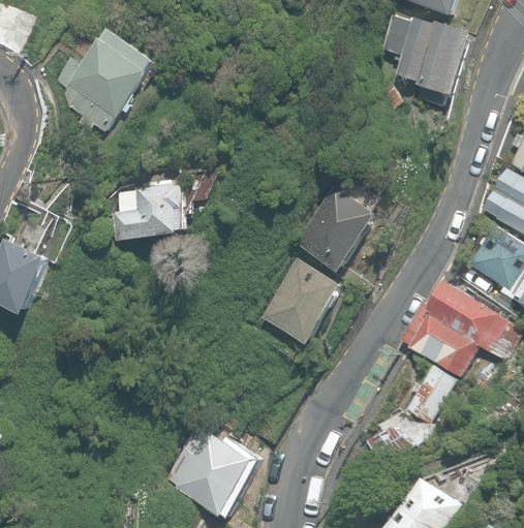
[(408,0),(454,16),(458,0),(408,0)]
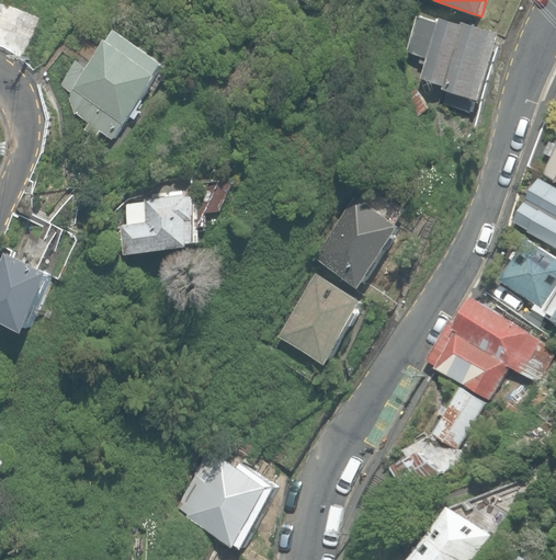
[(443,91),(483,102),(503,34),(464,22),(463,26),(438,19),(437,22),(415,15),(404,52),(426,58),(419,79),(444,87),(443,91)]
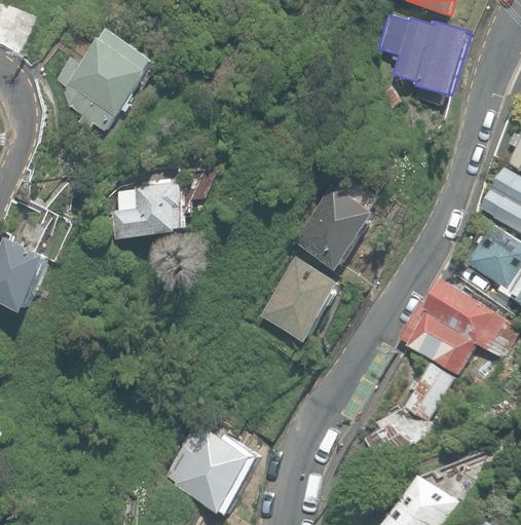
[(91,121),(105,129),(152,54),(106,26),(81,65),(69,57),(52,82),(64,88),(62,92),(65,106),(68,108),(80,115),(77,120),(87,127),(91,121)]
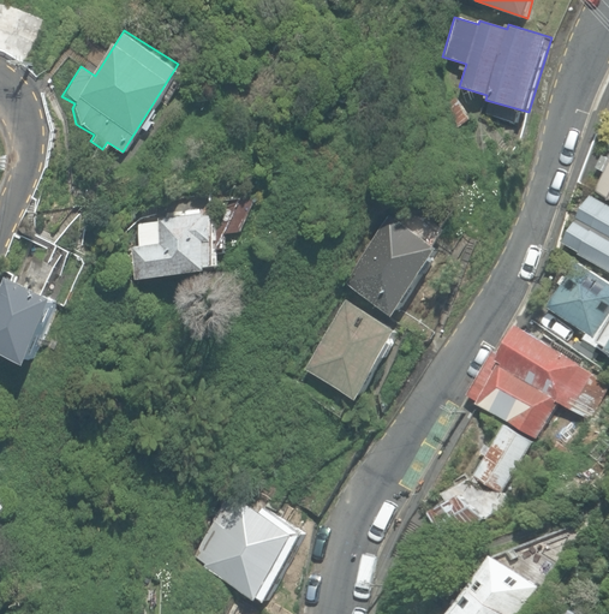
[(439,106),(452,126),(466,118),(453,96),(439,106)]
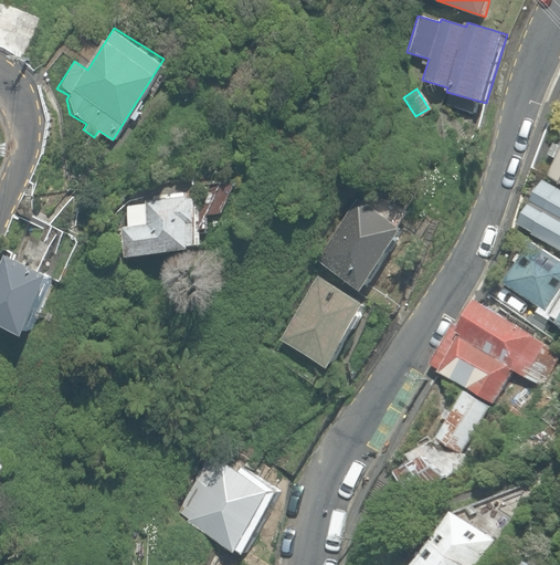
[(545,174),(559,181),(559,145),(559,147),(550,143),(546,154),(552,157),(545,174)]
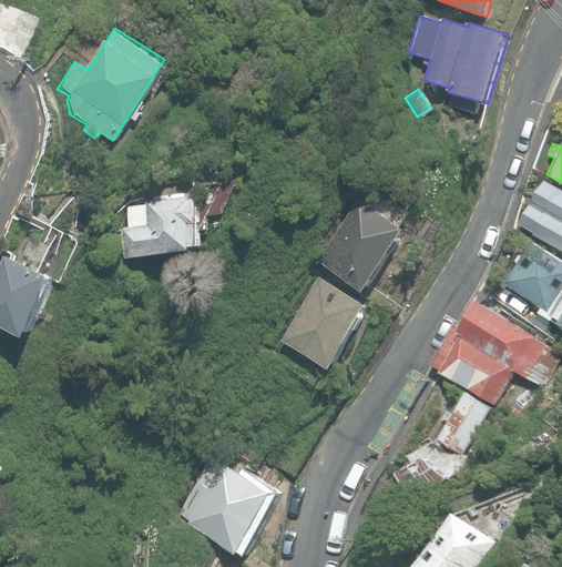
[(515,223),(561,250),(561,191),(540,179),(515,223)]
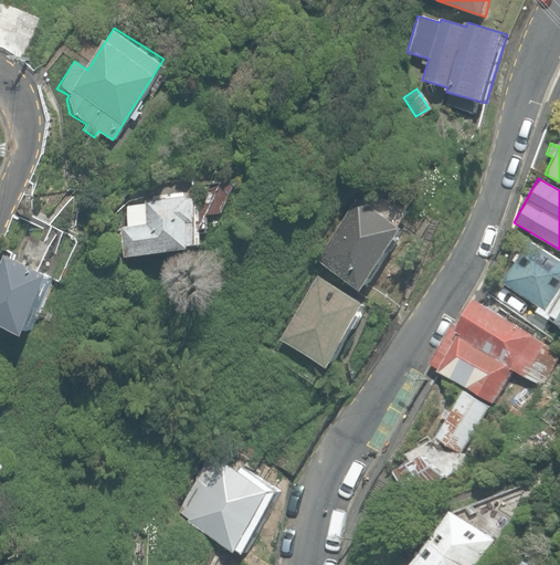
[(314,262),(365,292),(402,228),(398,226),(405,212),(369,191),(361,205),(351,199),(314,262)]
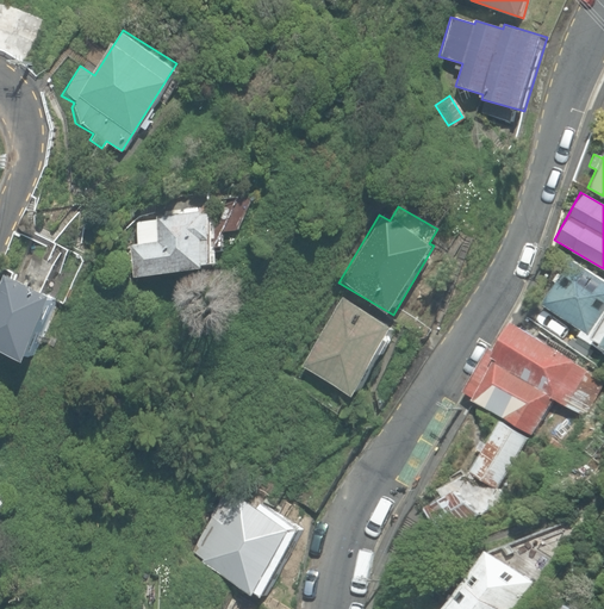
[(129,221),(135,278),(217,268),(211,212),(129,221)]
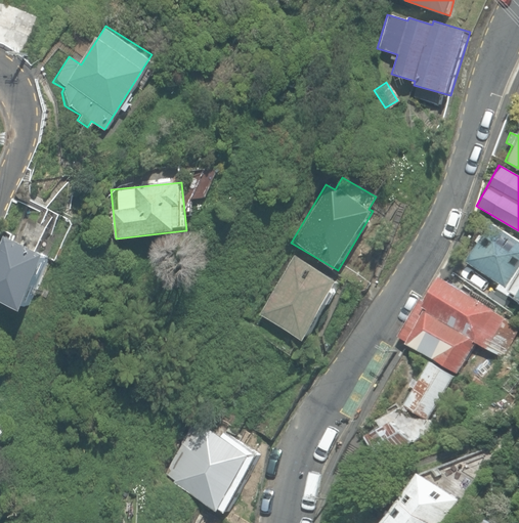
[(518,244),(488,223),(480,236),(477,234),(473,240),(476,243),(464,261),(496,282),(493,288),(518,304),(518,244)]
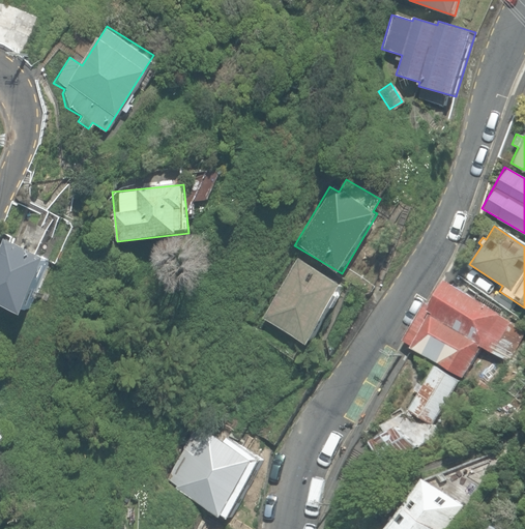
[(0,304),(29,316),(53,257),(3,237),(0,244),(0,304)]
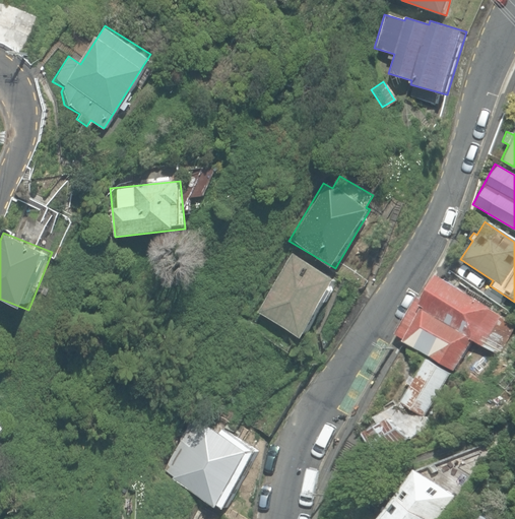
[(255,310),(304,337),(336,279),(286,252),(255,310)]
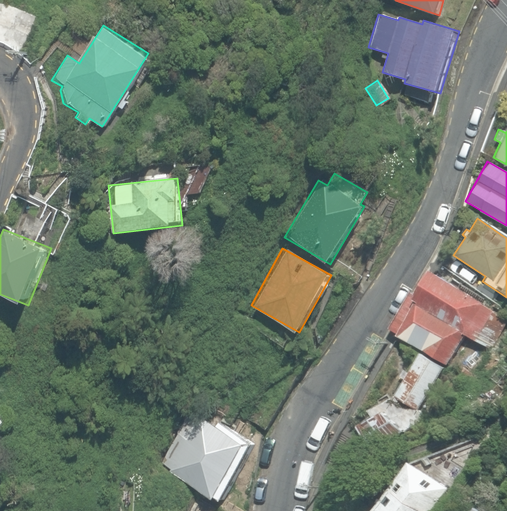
[(397,333),(444,363),(462,336),(485,350),(504,321),(430,274),(416,296),(408,291),(386,326),(397,333)]
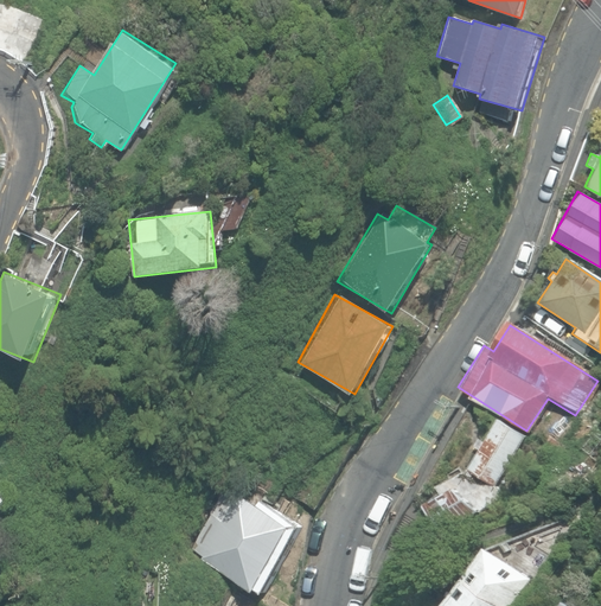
[(534,429),(544,435),(552,425),(541,418),(534,429)]
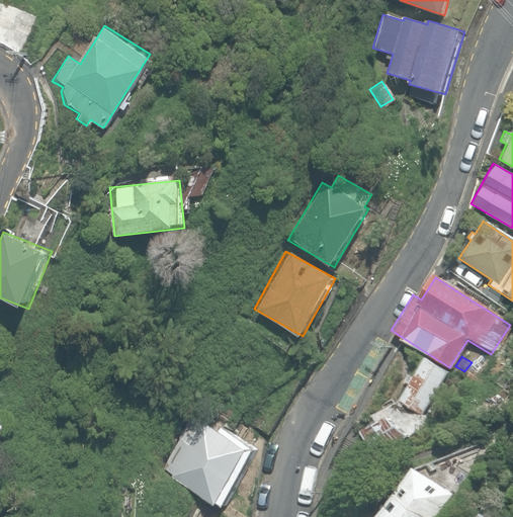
[(362,430),(376,454),(406,436),(427,424),(421,413),(447,371),(424,357),(397,401),(371,414),(375,423),(362,430)]
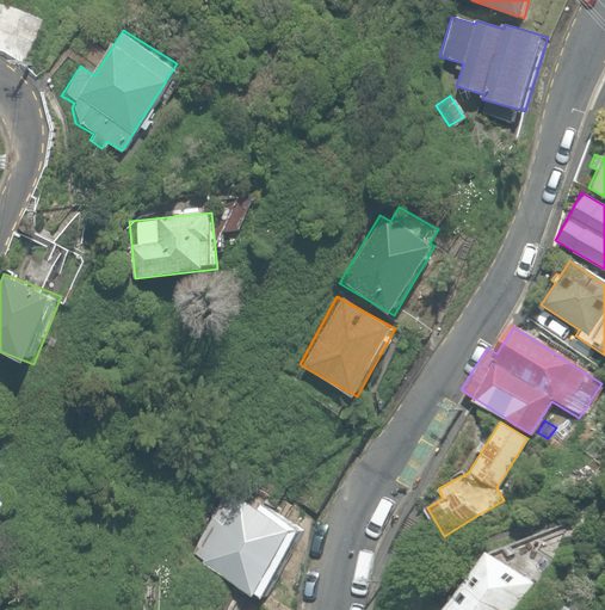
[(255,510),(223,491),(186,556),(260,598),(301,528),(259,504),(255,510)]
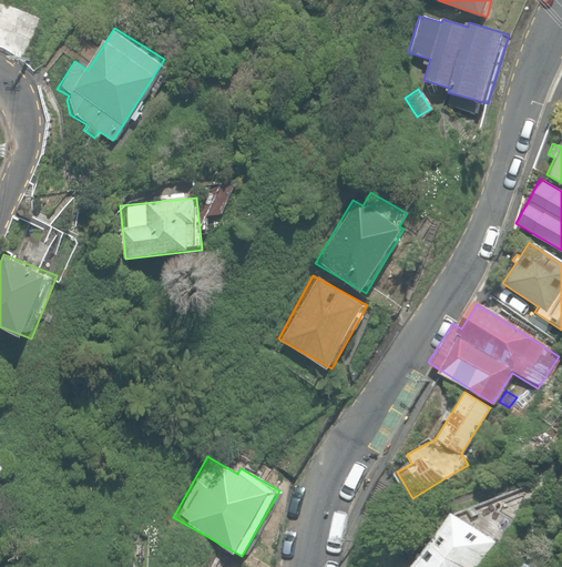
[(409,566),(474,566),(494,542),(452,510),(409,566)]
